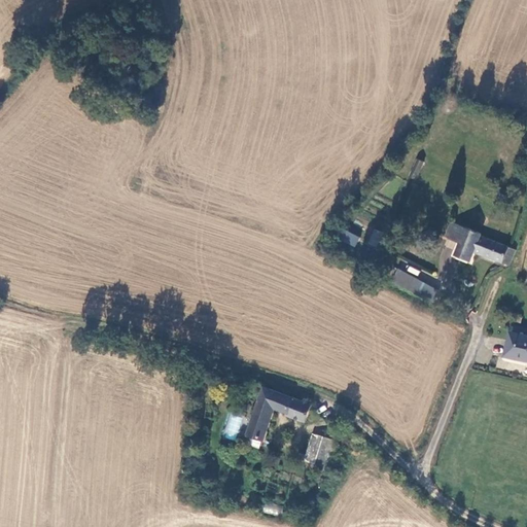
[(417,182),(424,157),(416,154),(409,179),(417,182)]
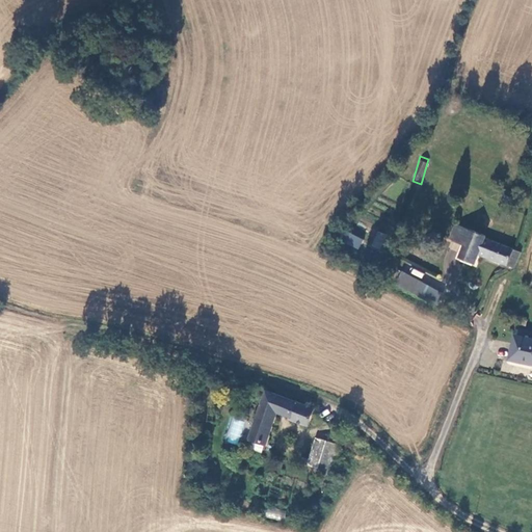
[(478,261),(481,256),(488,237),(489,234),(459,220),(452,238),(467,245),(462,255),(478,261)]
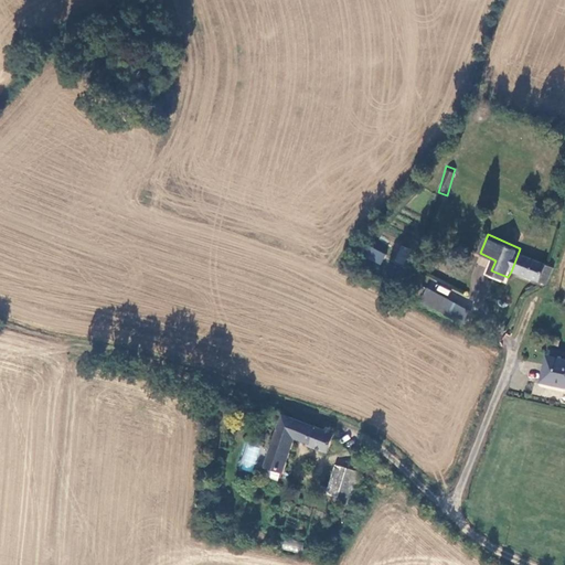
[(360,255),(380,265),(385,254),(366,244),(360,255)]
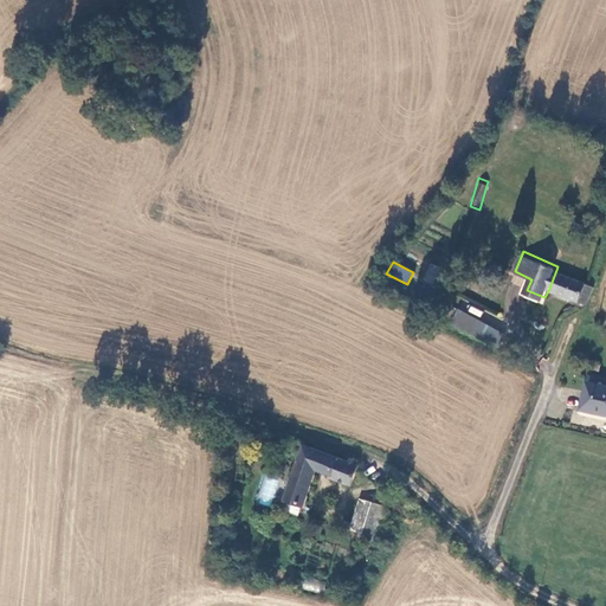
[(556,270),(548,291),(586,307),(595,287),(556,270)]
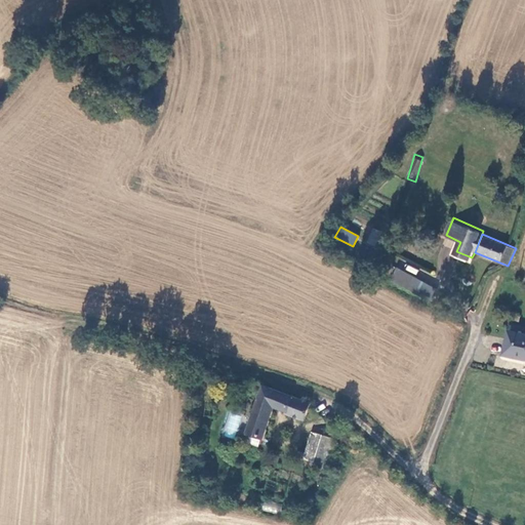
[(385,260),(376,256),(373,263),(382,266),(385,260)]
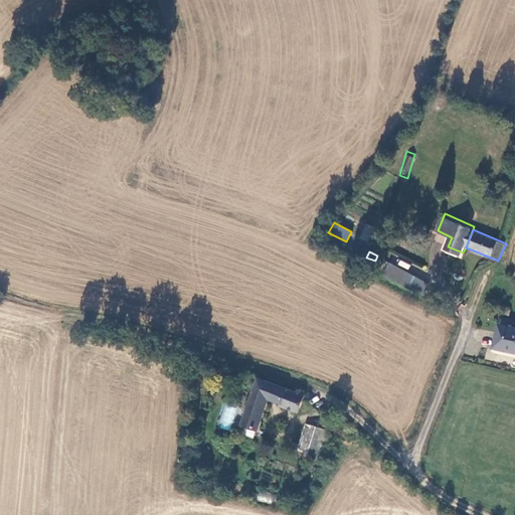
[(388,279),(420,295),(426,283),(393,267),(388,279)]
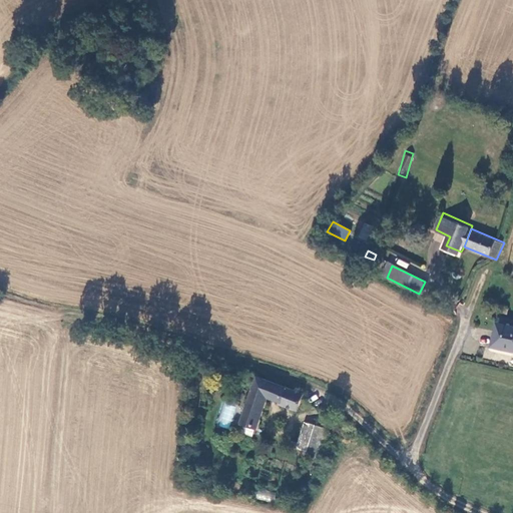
[(512,326),(498,323),(493,346),(512,350),(512,326)]
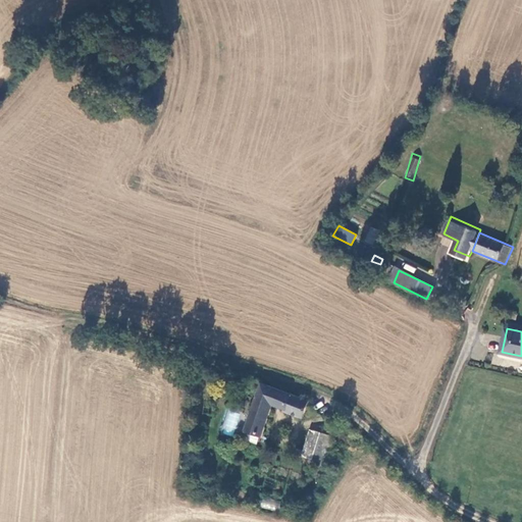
[(313,398),(262,380),(244,431),(264,438),(276,404),(286,407),(285,409),(306,416),(313,398)]
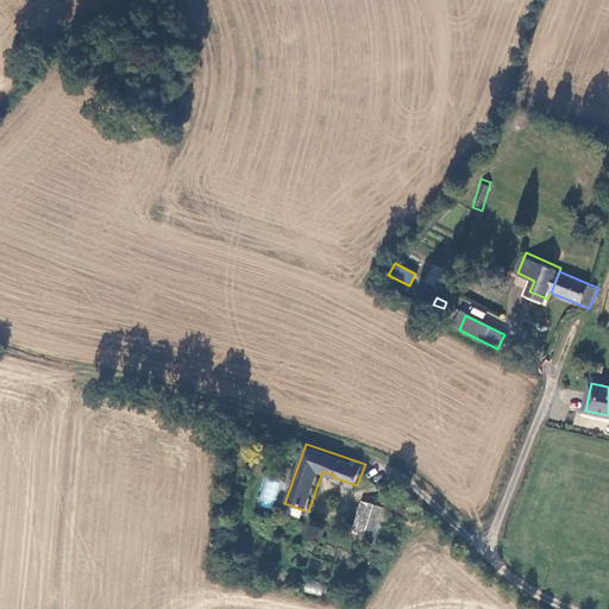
[(268,479),(259,503),(271,508),(280,483),(268,479)]
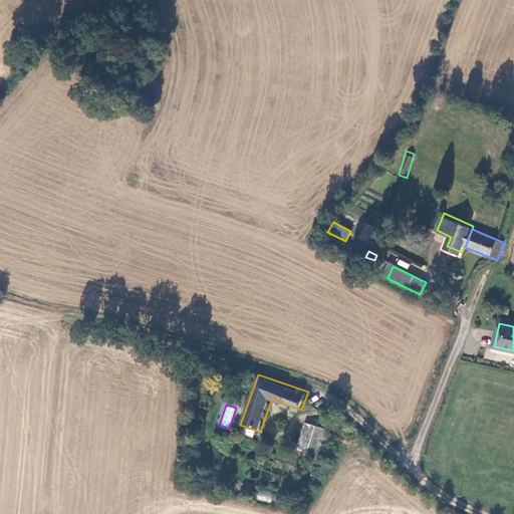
[(305,455),(312,425),(302,423),(297,447),(296,453),(305,455)]
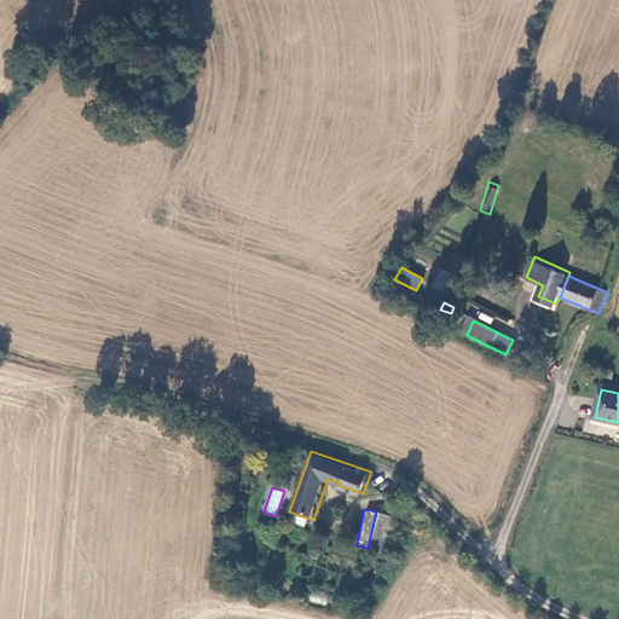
[(368,548),(376,549),(374,557),(382,560),(392,515),(376,512),(368,548)]
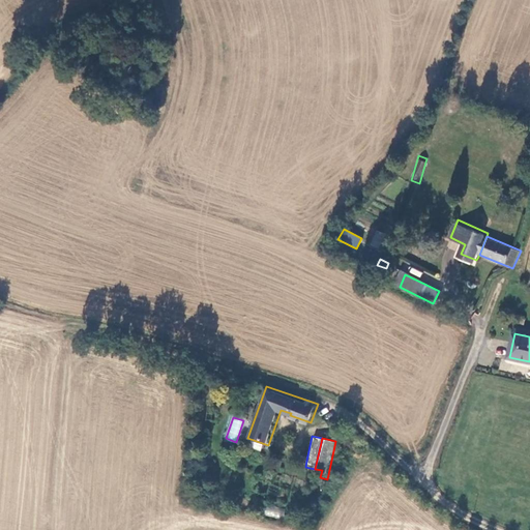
All buildings are outlined.
